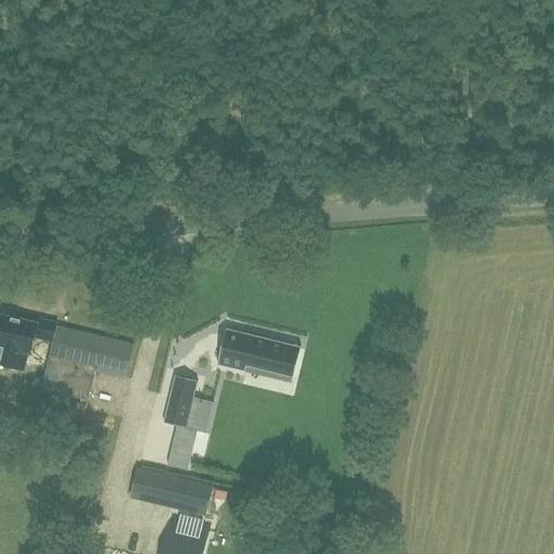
[(54,340),(58,325),(59,324),(54,323),(17,314),(16,317),(0,313),(0,343),(28,350),(32,335),(50,339),(54,340)]
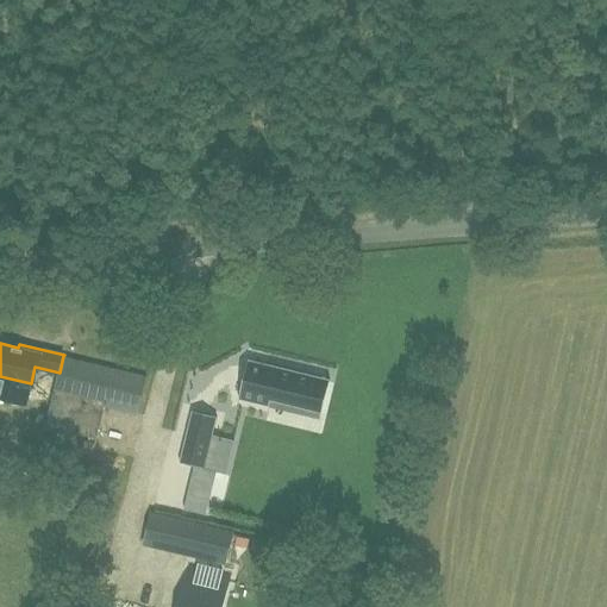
[(133,413),(142,376),(63,356),(60,373),(55,371),(42,425),(94,438),(102,405),(133,413)]
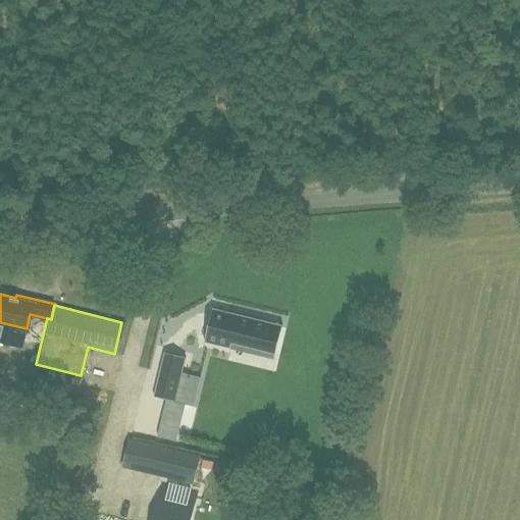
[(210,307),(202,341),(227,347),(229,343),(261,350),(268,321),(210,307)]
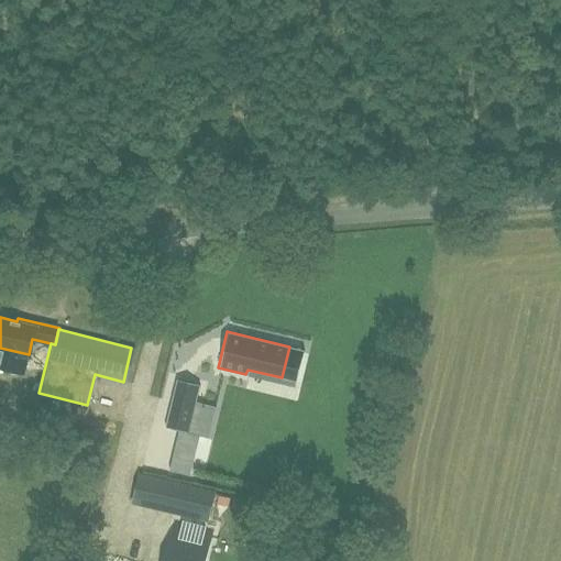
[(198,384),(175,378),(169,400),(193,406),(198,384)]
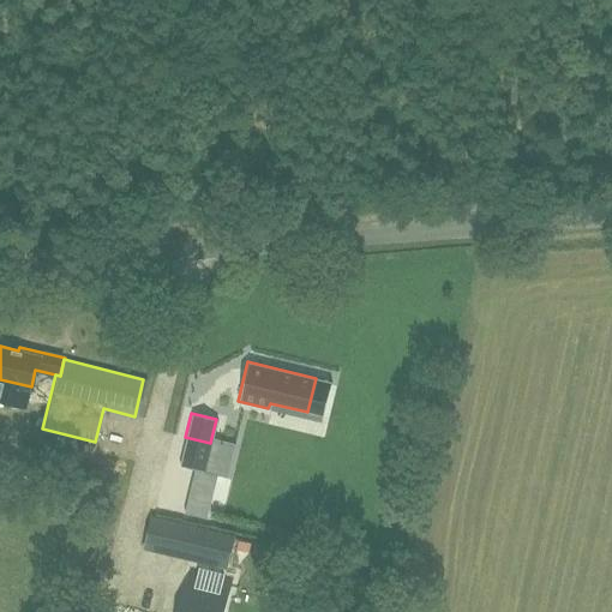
[(204,517),(215,474),(203,471),(193,468),(183,511),(204,517)]
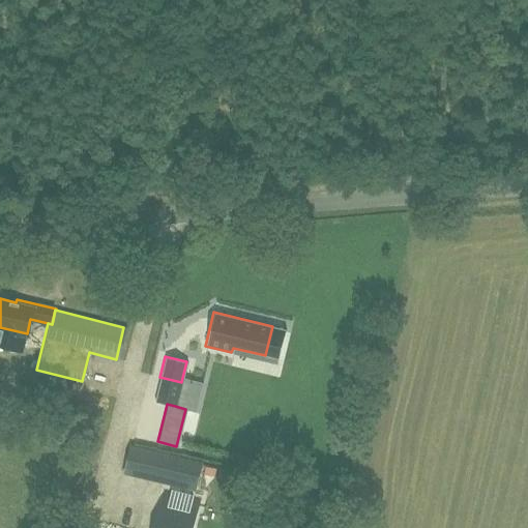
[(181,457),(172,493),(194,498),(197,484),(235,493),(240,472),(181,457)]
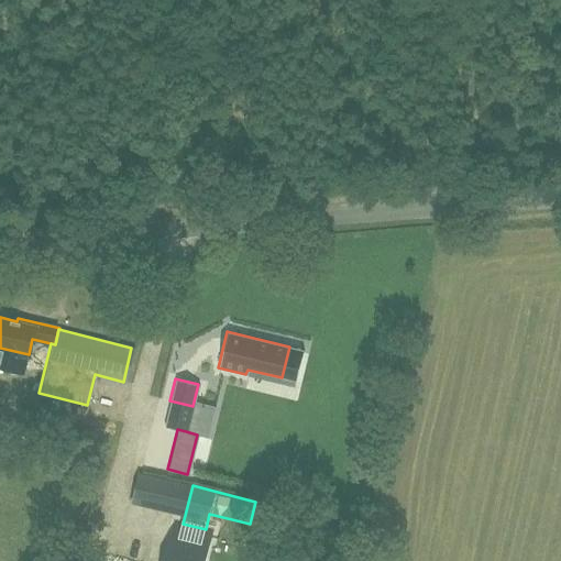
[(202,546),(198,560),(235,560),(238,554),(202,546)]
